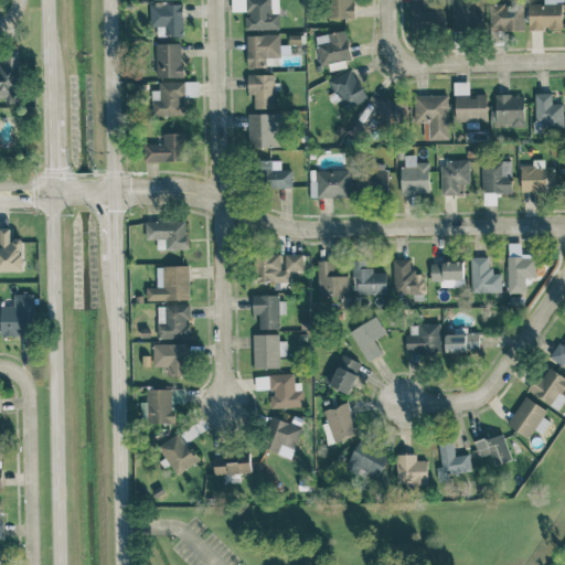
[(353,0),(326,0),(327,18),(354,17),(353,0)]
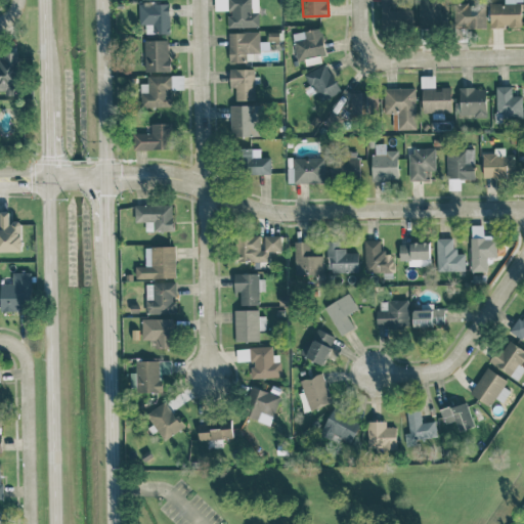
[(382,0),(381,26),(413,27),(413,7),(399,6),(398,0),(382,0)]
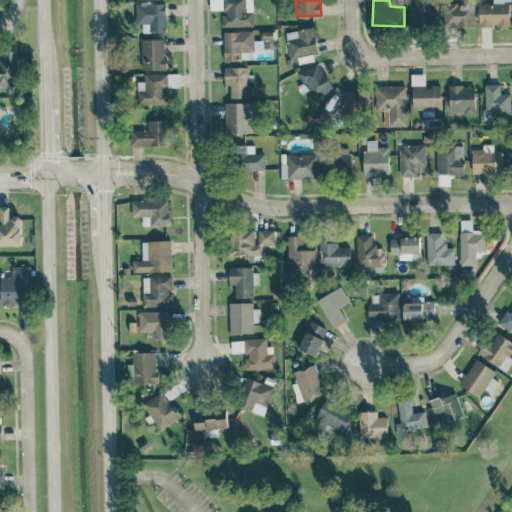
[(436,0),(407,0),(408,26),(437,25),(436,0)]
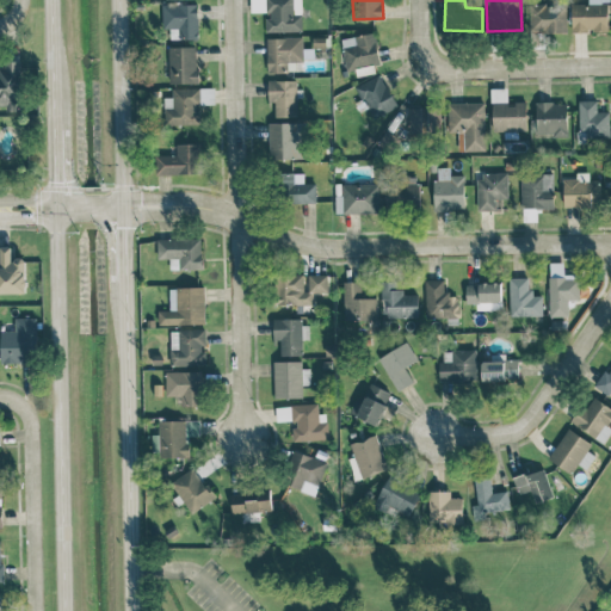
[(567,32),(567,2),(530,4),(530,32),(567,32)]
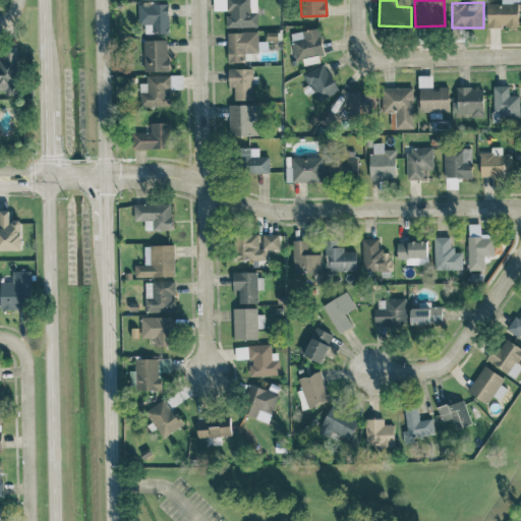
[(169,3),(138,4),(138,24),(145,24),(146,34),(170,33),(169,3)]
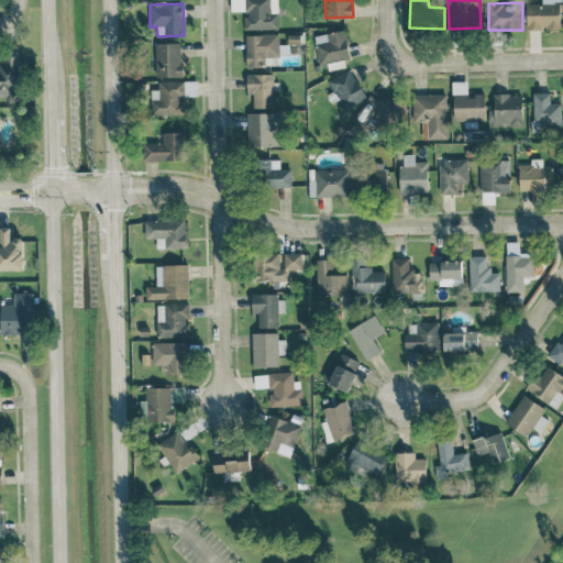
[(245,34),(246,67),(265,67),(265,56),(279,56),(279,34),(245,34)]
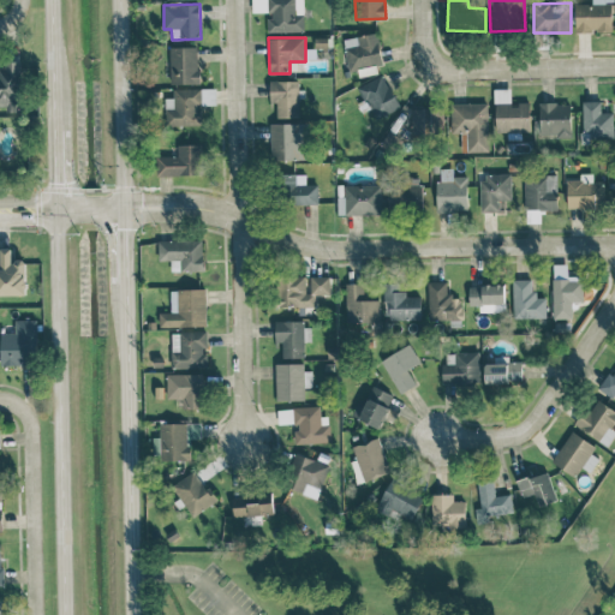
[(198,46),(169,47),(171,84),(199,83),(198,46)]
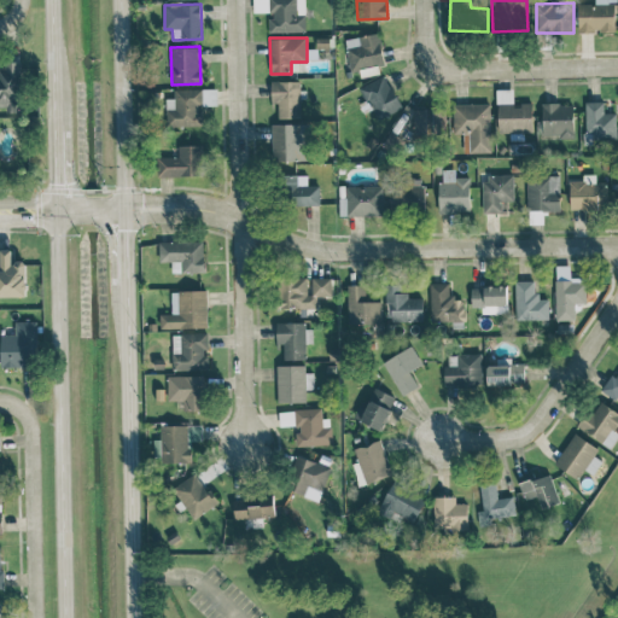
[(22,63),(0,63),(0,105),(6,106),(6,111),(21,111),(22,63)]
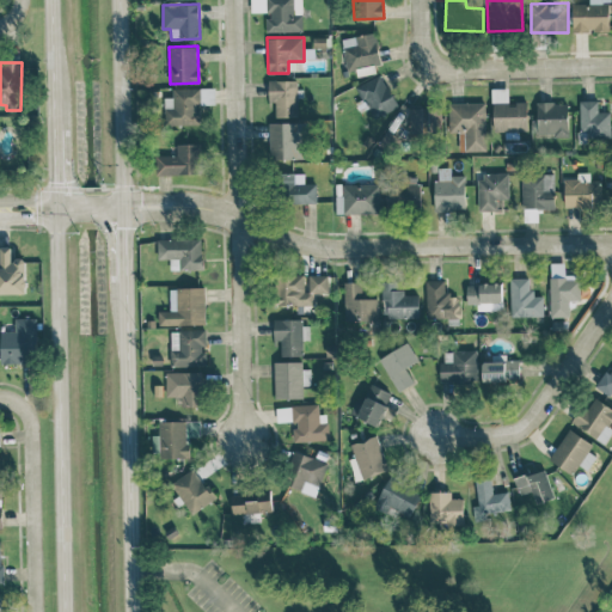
[(398,108),(381,73),(353,87),(362,106),(367,104),(374,120),(398,108)]
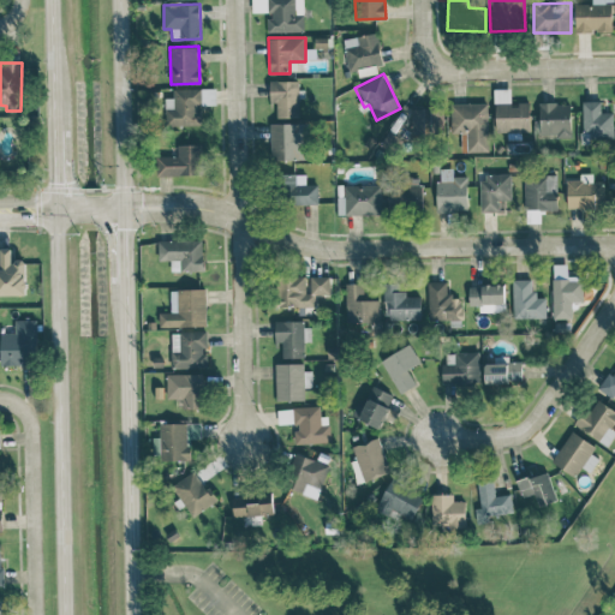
[(278,118),(300,117),(300,89),(299,89),(298,81),(269,81),(270,102),(276,102),(278,118)]
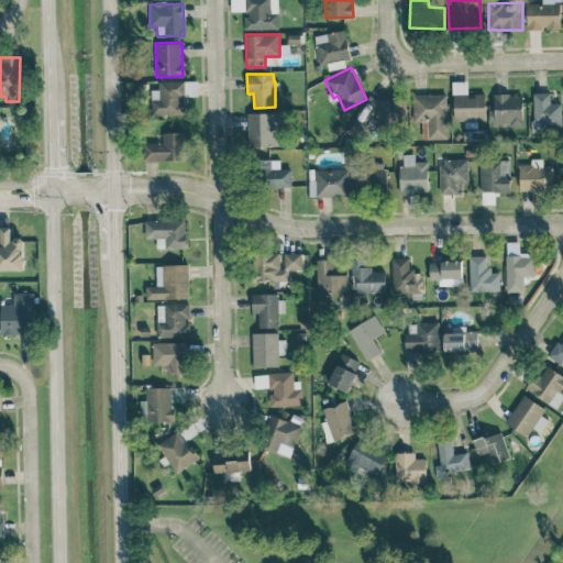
[(151,89),(152,116),(185,114),(184,80),(158,81),(159,89),(151,89)]
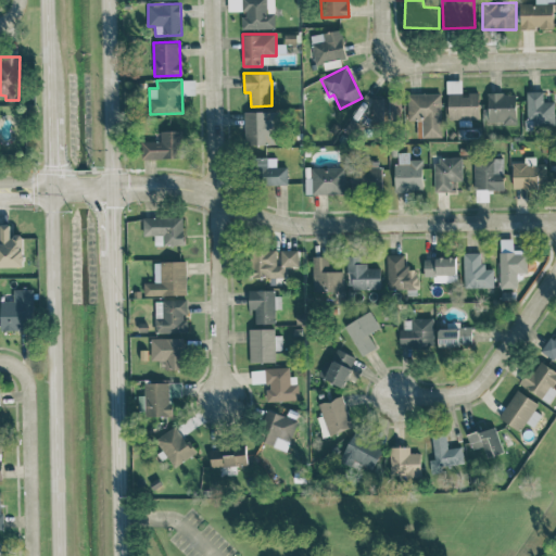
[(479,118),(479,91),(449,92),(450,119),(479,118)]
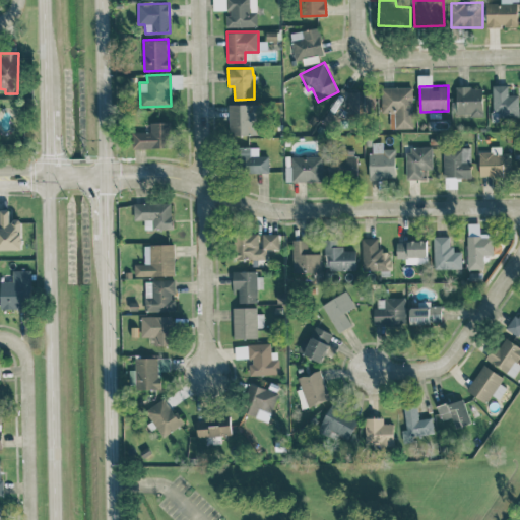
[(492,85),(493,120),(519,119),(519,116),(519,94),(508,94),(508,85),(492,85)]
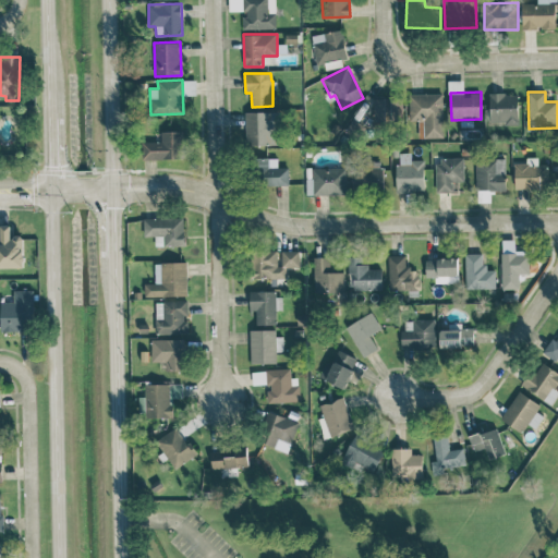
[(489,94),(489,123),(518,123),(518,93),(489,94)]
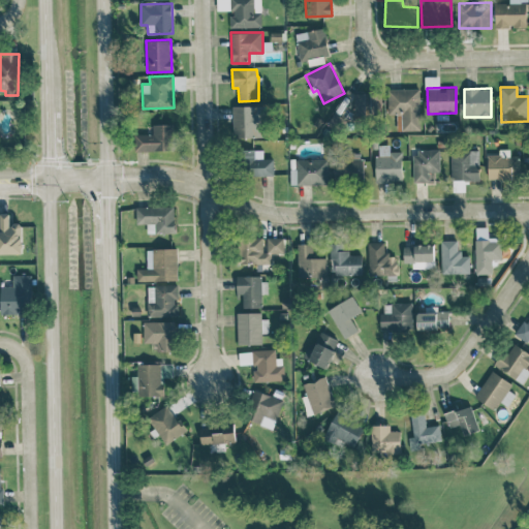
[(381,92),(353,93),(354,116),(381,115),(381,92)]
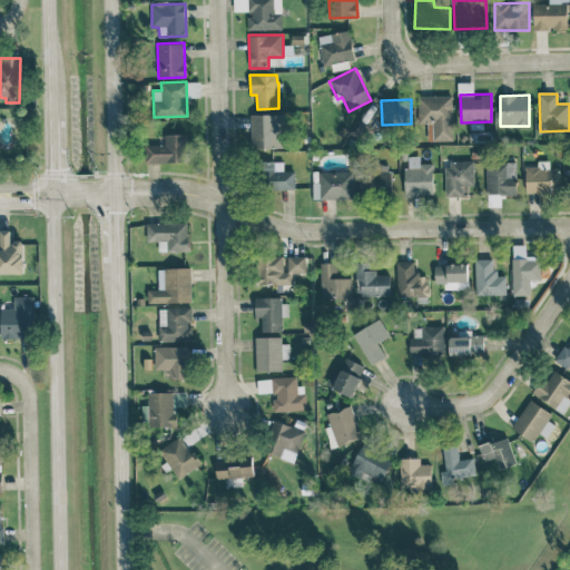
[(251,115),(252,148),(281,147),(279,114),(251,115)]
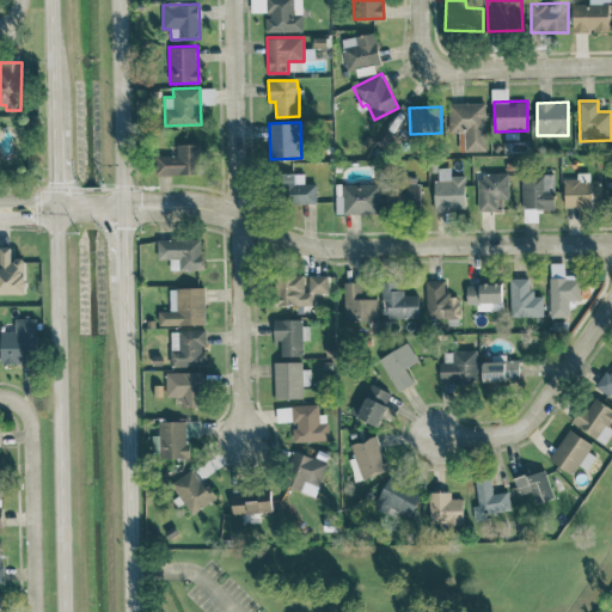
[(201,144),(177,144),(177,154),(155,154),(155,175),(201,173),(201,144)]
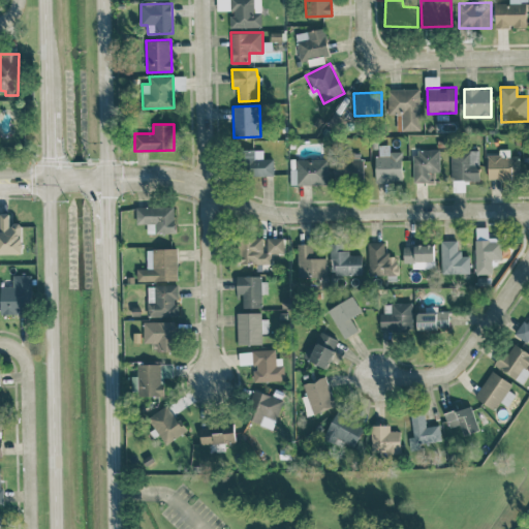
[(402,151),(390,152),(390,145),(376,145),(376,182),(402,181),(402,151)]
